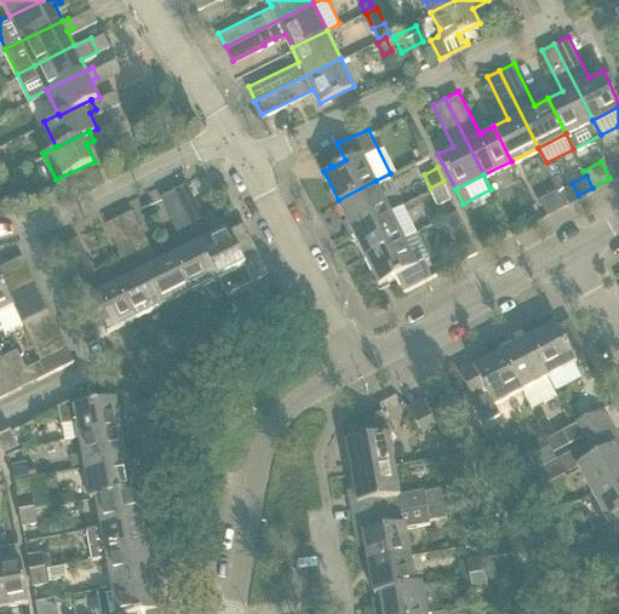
[(173,188),(187,214),(188,213),(218,275),(245,262),(253,279),(270,270),(244,221),(229,228),(229,225),(213,233),(187,181),(173,188)]
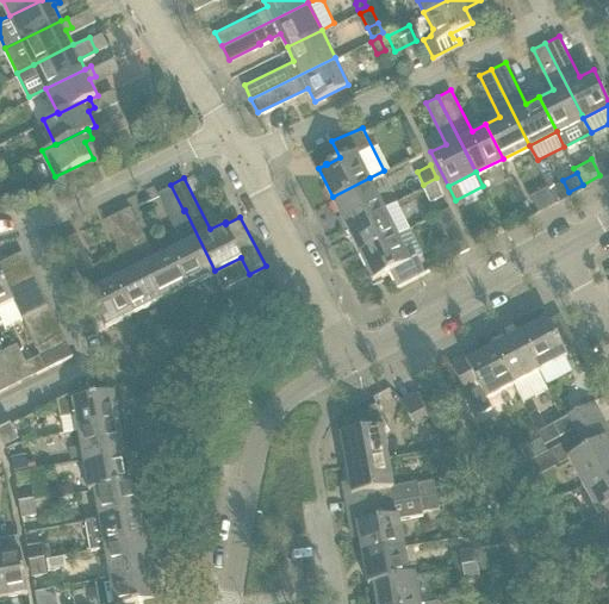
[(333,197),(346,223),(384,204),(370,178),(333,197)]
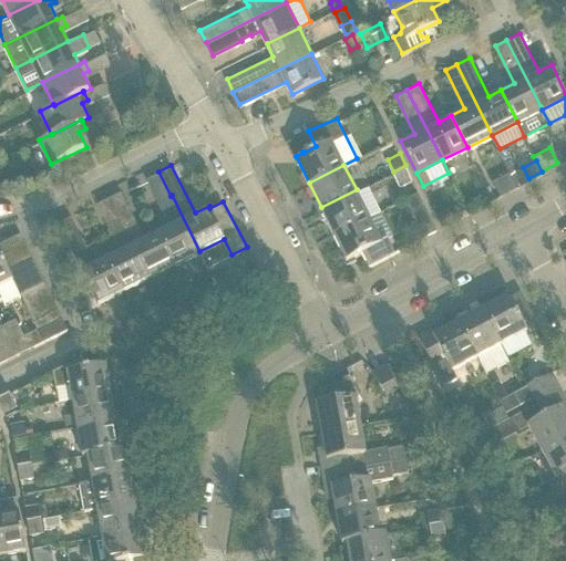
[(405,165),(393,172),(400,185),(412,178),(405,165)]
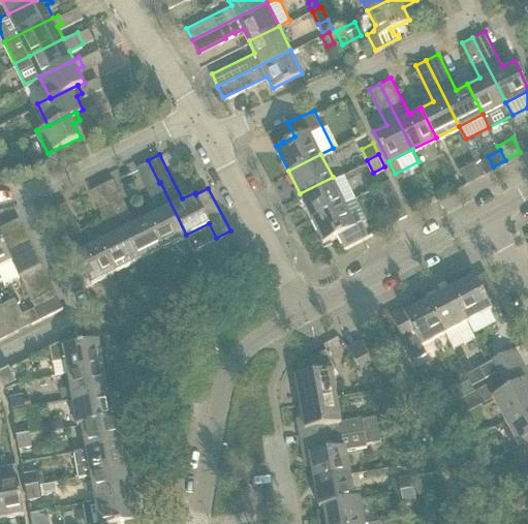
[(493,166),(488,156),(477,161),(483,172),(493,166)]
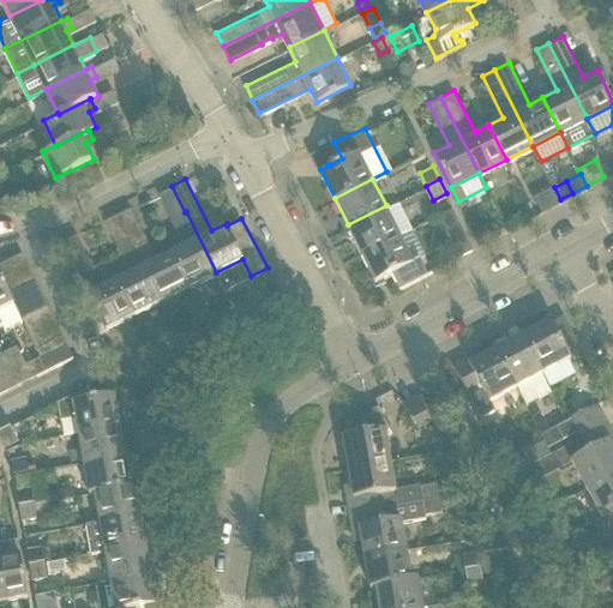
[(1,184),(0,184),(0,204),(10,200),(8,197),(1,184)]
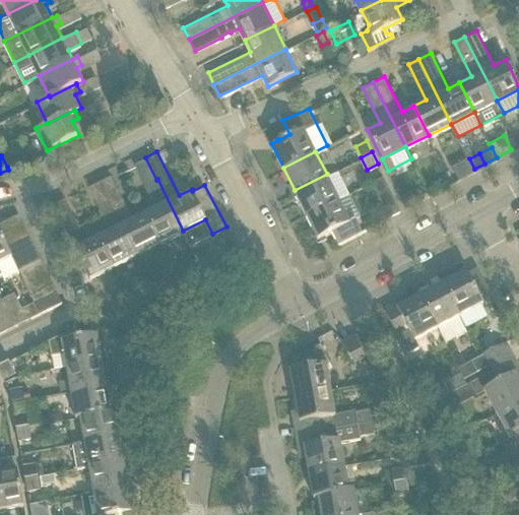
[(456,178),(474,169),(469,158),(451,168),(456,178)]
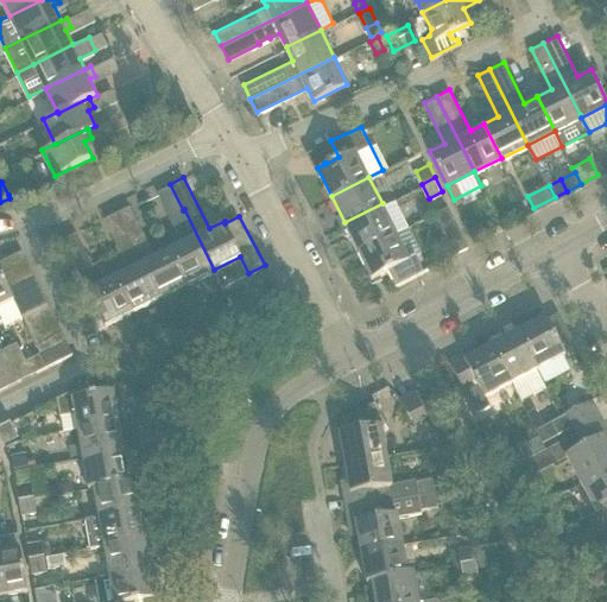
[(396,230),(406,226),(393,198),(383,203),(396,230)]
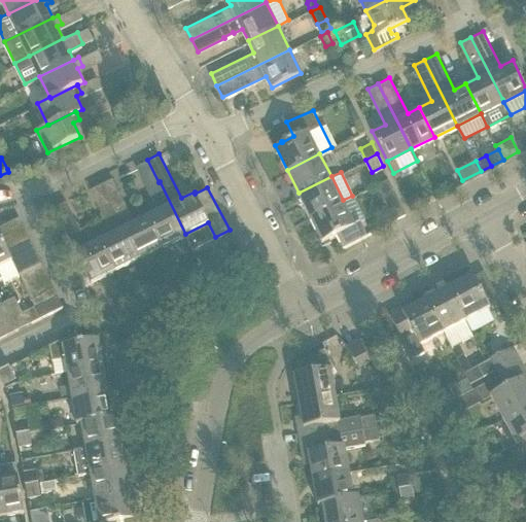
[(299,193),(310,216),(343,200),(331,176),(299,193)]
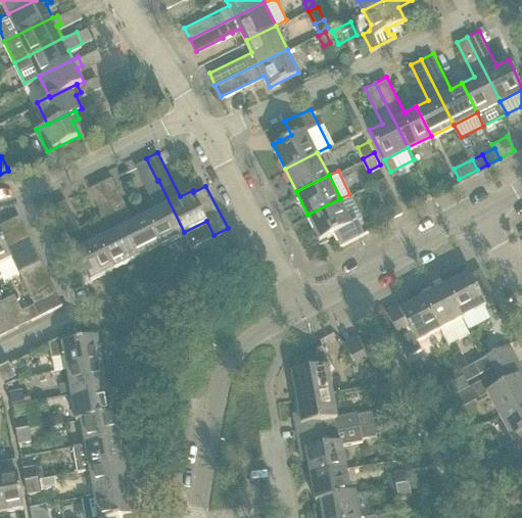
[(375,182),(392,217),(404,210),(386,176),(375,182)]
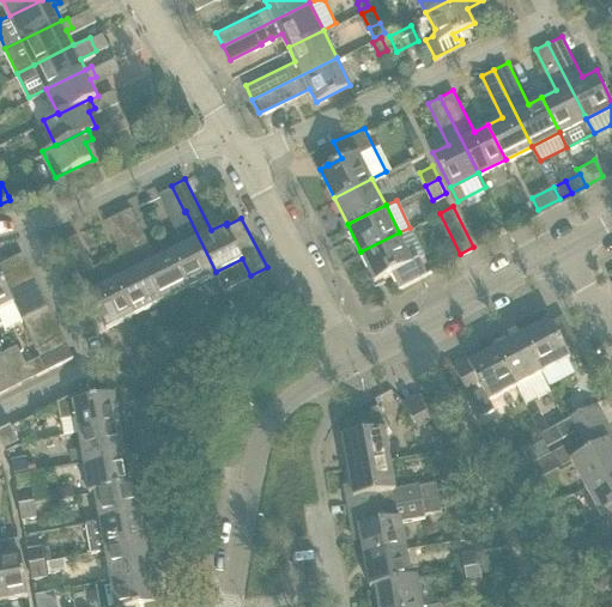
[(185,243),(170,250),(188,285),(216,272),(186,211),(185,212),(171,218),(185,243)]
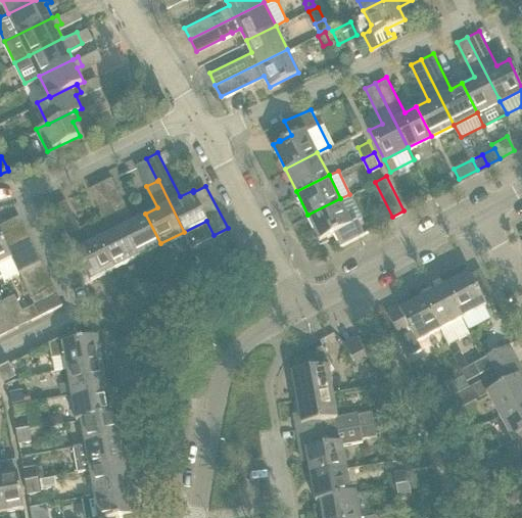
[(349,194),(340,198),(351,221),(358,219),(361,217),(349,194)]
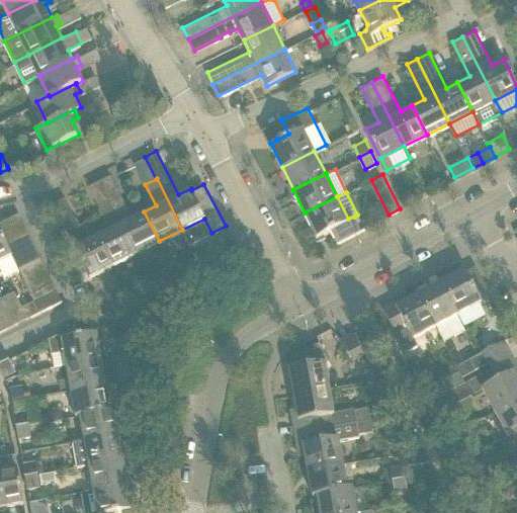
[(121,195),(110,201),(136,252),(159,241),(144,211),(133,218),(121,195)]
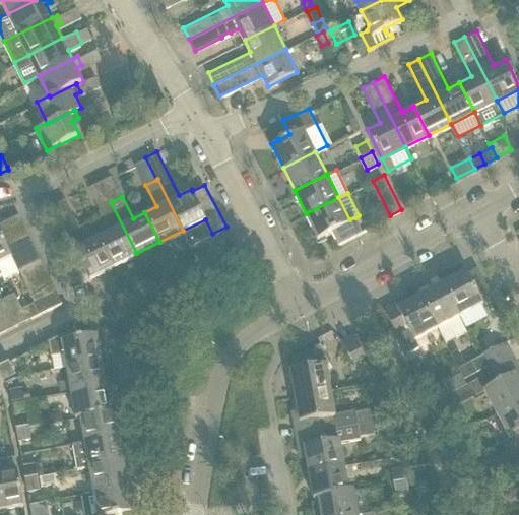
[(338,197),(306,213),(318,237),(332,230),(338,242),(362,231),(355,217),(349,219),(338,197)]
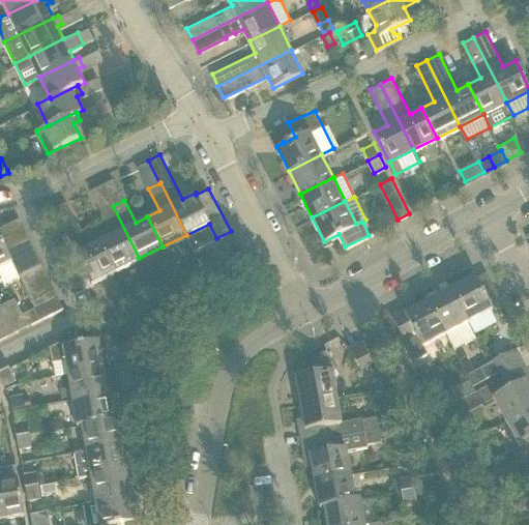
[(113,233),(100,239),(115,269),(139,258),(113,206),(101,211),(113,233)]
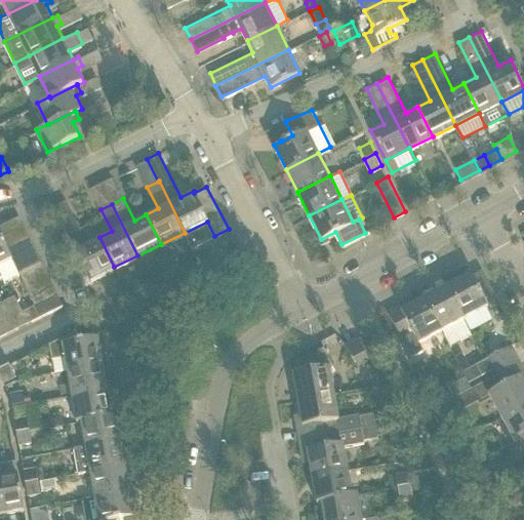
[(19,215),(0,224),(0,230),(3,237),(25,226),(19,215)]
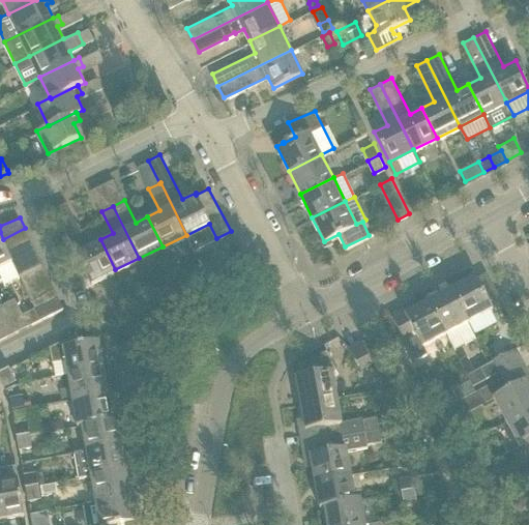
[(115,269),(100,239),(88,245),(78,224),(65,230),(91,282),(115,269)]
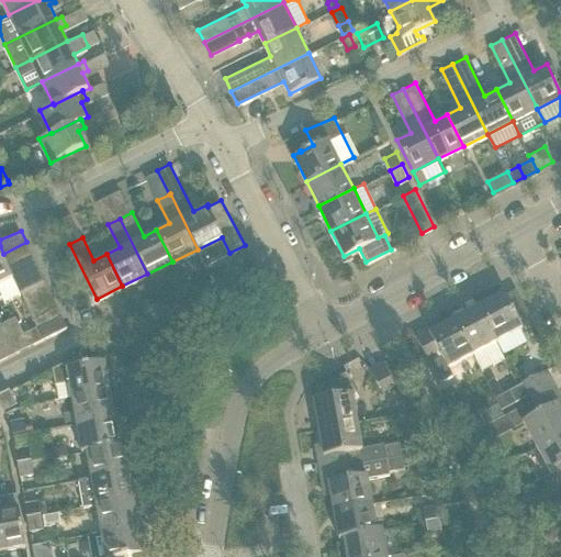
[(33,254),(26,242),(3,254),(9,266),(33,254)]
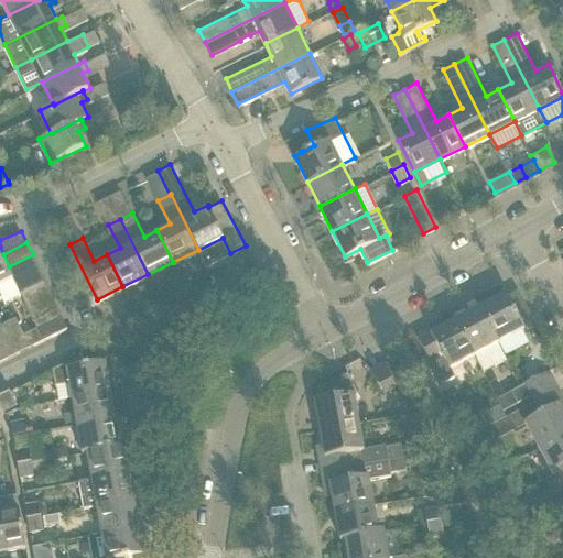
[(0,295),(2,295),(6,301),(22,293),(20,290),(14,277),(9,266),(3,254),(0,247),(0,295)]
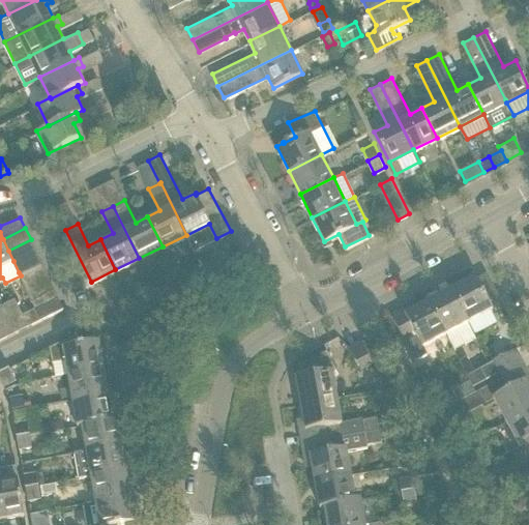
[(36,251),(31,239),(8,251),(13,261),(36,251)]
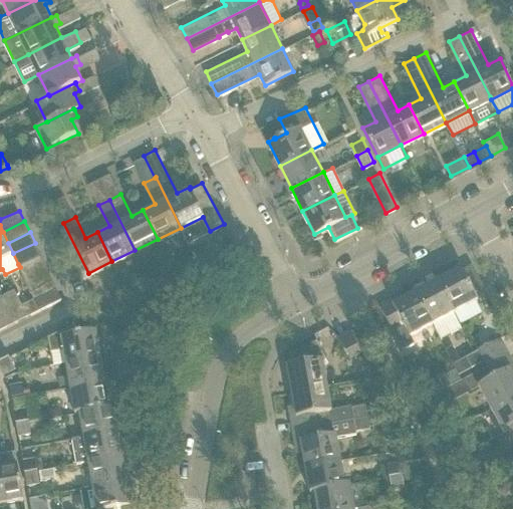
[(13,253),(18,264),(40,254),(35,243),(13,253)]
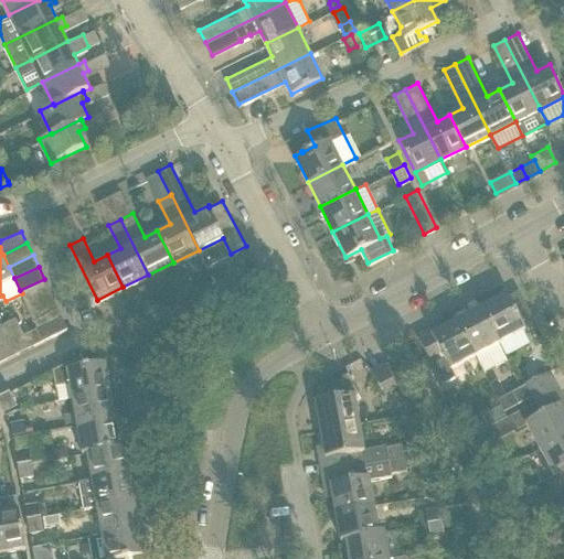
[(20,290),(22,293),(27,302),(50,291),(44,279),(20,290)]
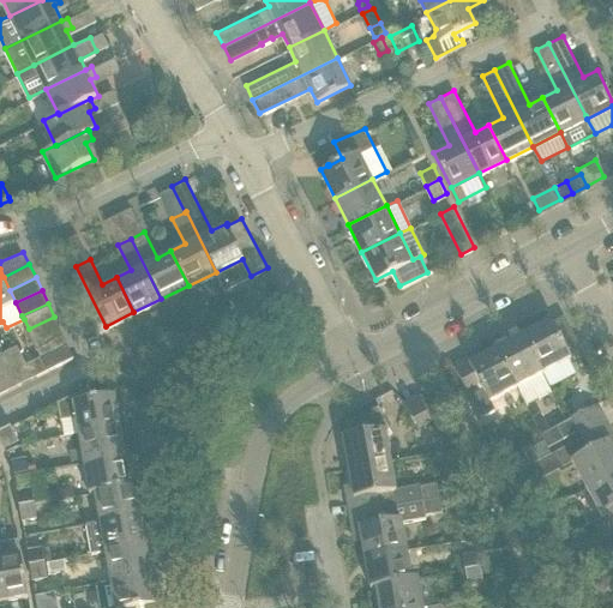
[(54,317),(29,329),(35,342),(61,329),(54,317)]
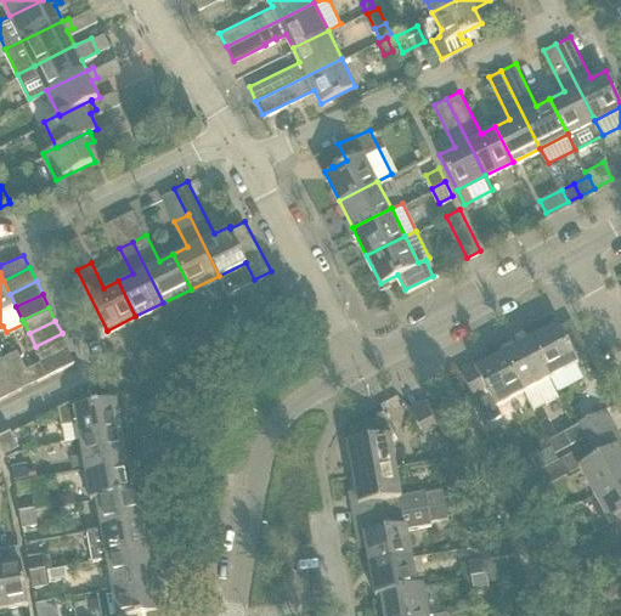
[(558,322),(530,337),(551,374),(579,360),(558,322)]
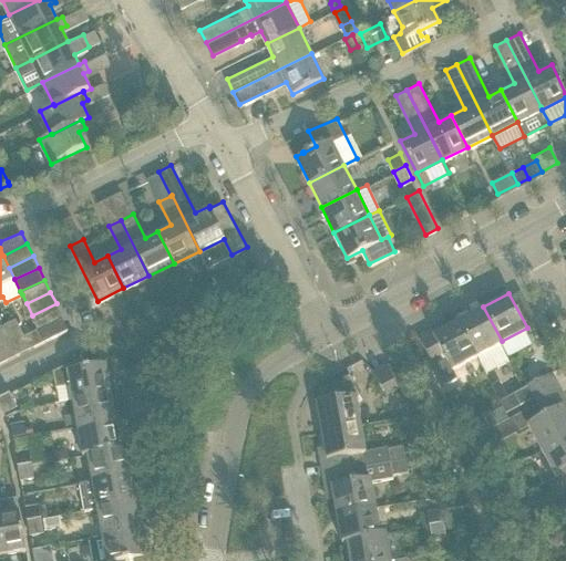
[(57,303),(32,315),(38,328),(62,315),(57,303)]
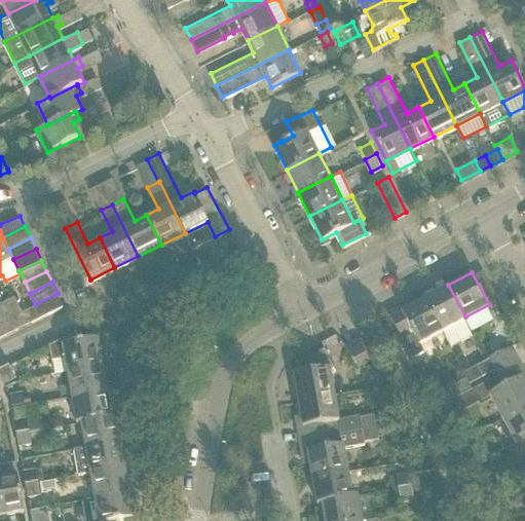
[(448,285),(426,297),(443,329),(465,317),(448,285)]
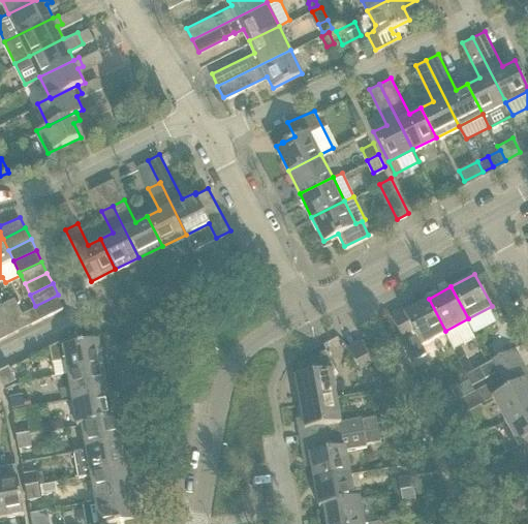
[(163,288),(157,291),(162,302),(173,297),(169,290),(163,288)]
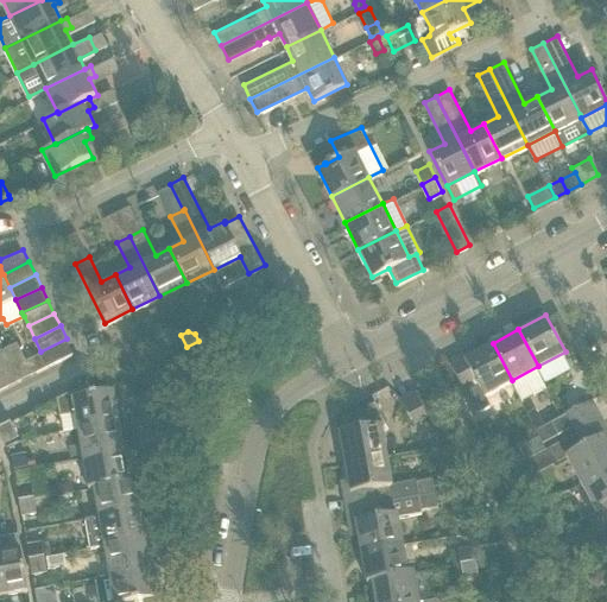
[(67,338),(40,352),(48,365),(73,352),(67,338)]
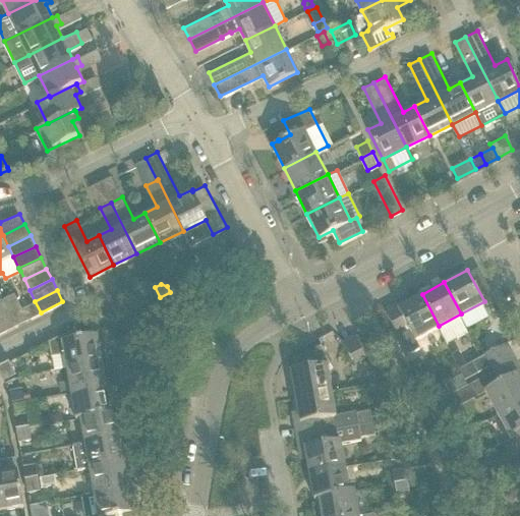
[(15,291),(4,296),(4,297),(17,324),(29,319),(15,291)]
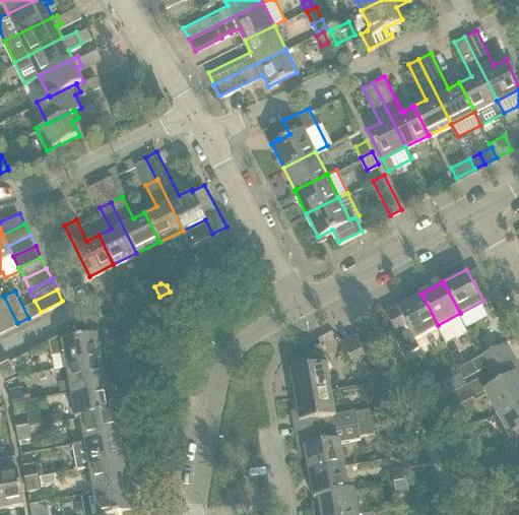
[(438,325),(422,294),(398,306),(395,301),(383,308),(407,352),(419,345),(415,337),(438,325)]
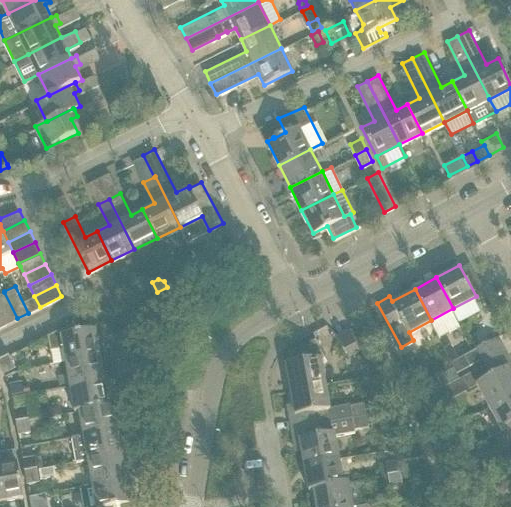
[(4,291),(0,293),(0,310),(6,323),(17,318),(4,292),(4,291)]
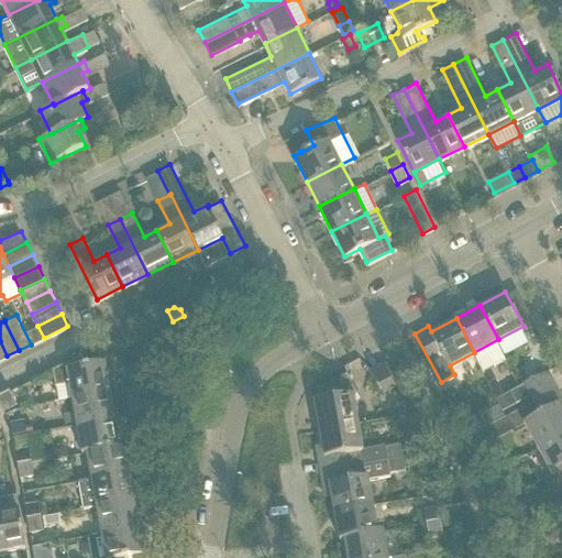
[(70,381),(73,394),(111,387),(106,360),(81,364),(80,354),(54,367),(57,383),(70,381)]
